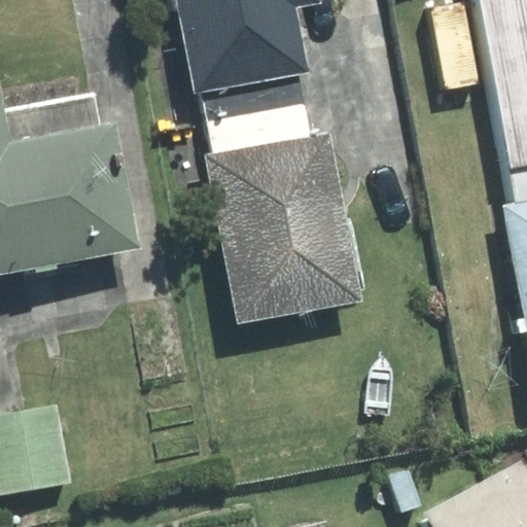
[(297,74),(308,72),(296,7),(321,2),(320,0),(176,0),(194,93),(202,92),(297,74)]
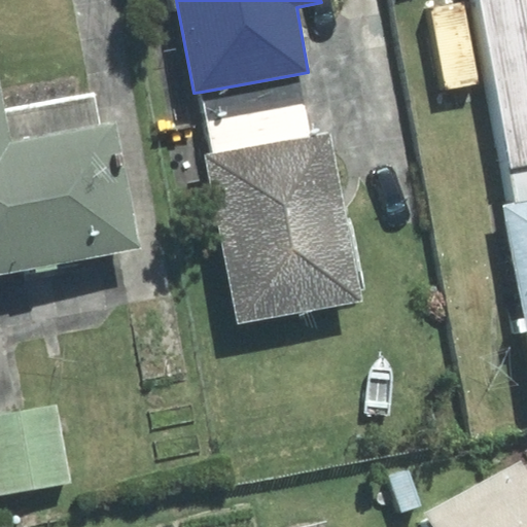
[(526,0),(481,0),(518,204),(505,206),(526,326),(526,0)]
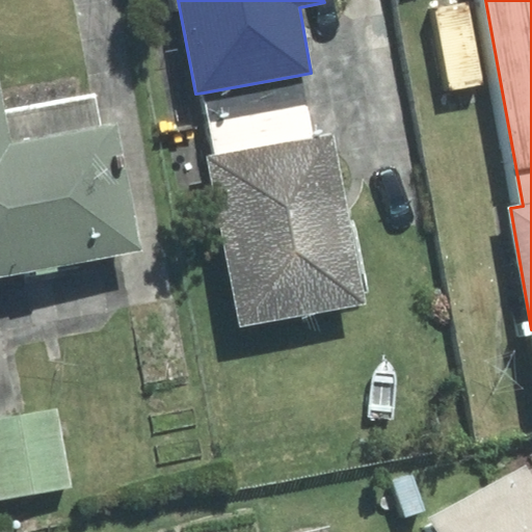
[(300,75),(204,92),(216,156),(313,138),(300,75)]
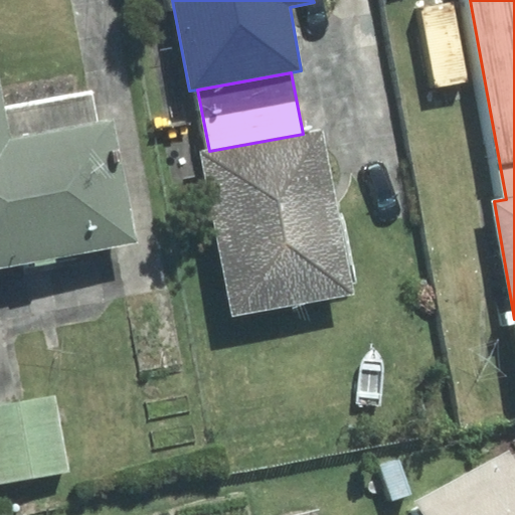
[(4,110),(0,90),(0,268),(136,240),(113,121),(99,124),(92,92),(4,110)]
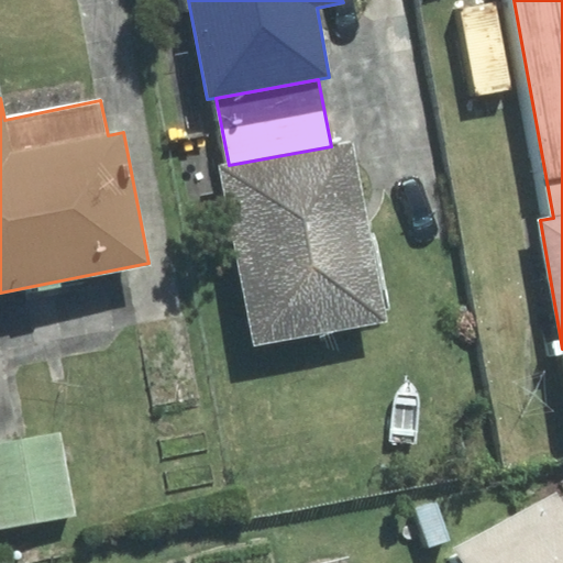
[(387,320),(352,142),(331,146),(229,165),(220,167),(255,345),(387,320)]
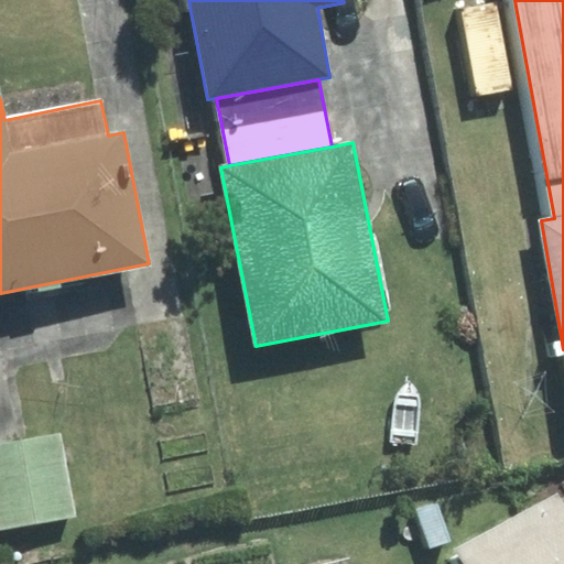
[(61,434),(0,444),(0,529),(75,516),(61,434)]
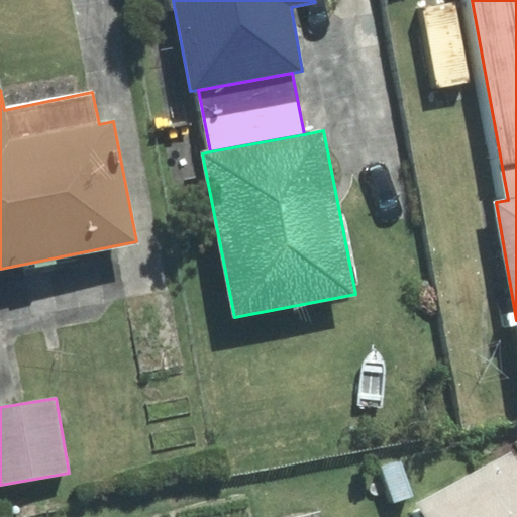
[(516,516),(516,458),(512,449),(411,505),(417,516),(516,516)]
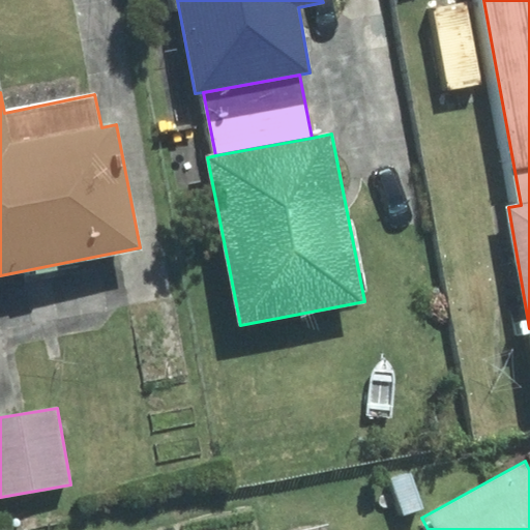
All buildings are outlined.
